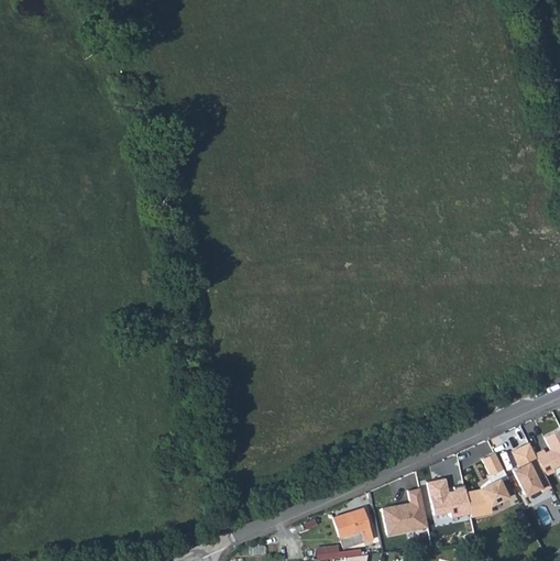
[(559,431),(548,438),(556,452),(550,452),(549,449),(539,454),(549,474),(557,470),(557,472),(559,470),(559,431)]
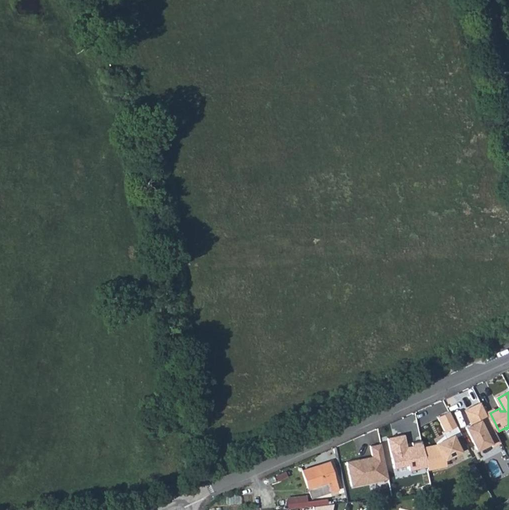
[(483,403),(465,411),(470,423),(467,425),(478,450),(498,441),(491,425),(484,428),(479,418),(488,414),(483,403)]
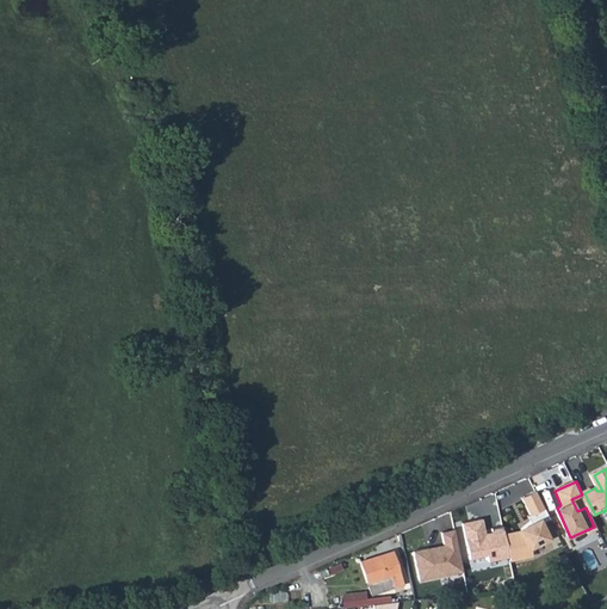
[(536,492),(520,499),(530,516),(544,509),(536,492)]
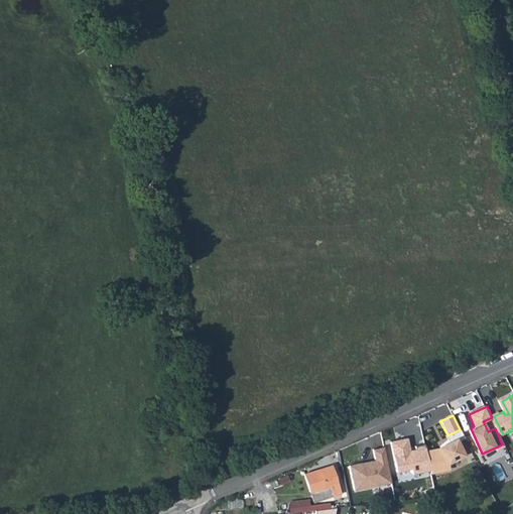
[(407,436),(388,441),(395,473),(410,470),(411,475),(428,471),(424,451),(423,447),(410,450),(407,436)]
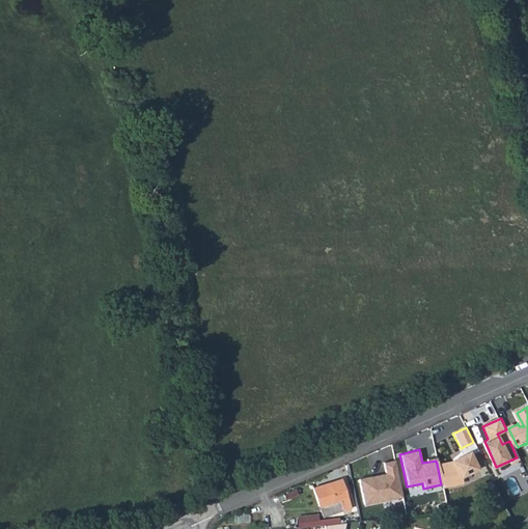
[(451,461),(437,464),(441,484),(442,488),(460,482),(457,479),(477,471),(468,452),(451,461)]
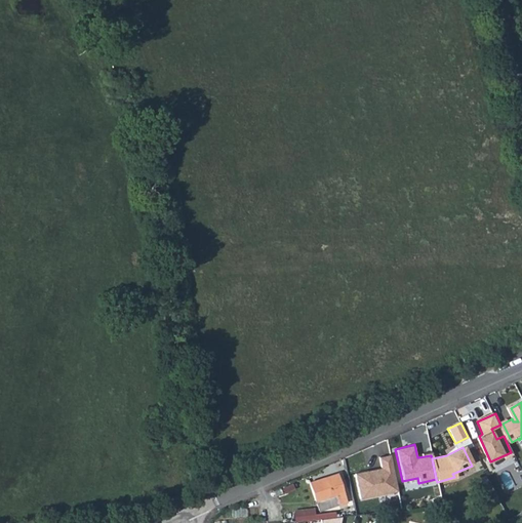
[(393,457),(382,459),(383,470),(357,474),(362,500),(399,494),(393,457)]
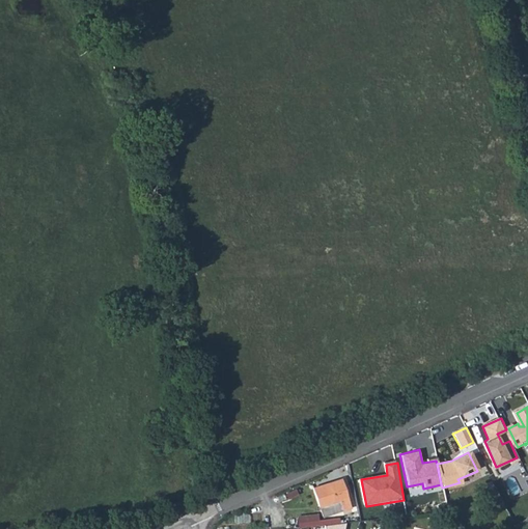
[(354,510),(345,484),(334,489),(333,484),(316,490),(323,509),(342,503),(345,512),(354,510)]
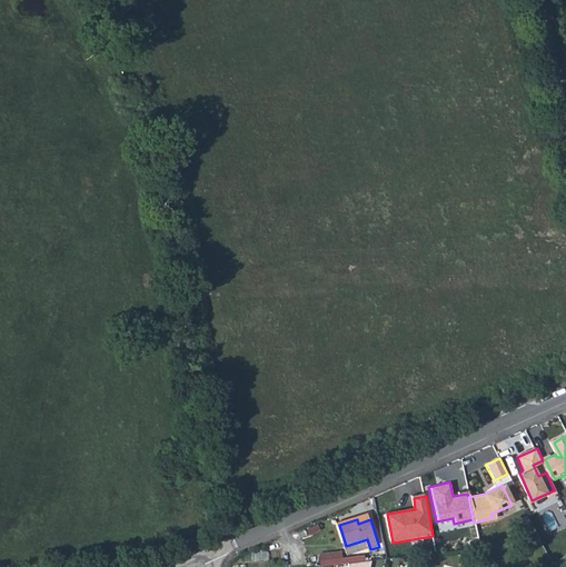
[(349,556),(370,549),(367,539),(346,546),(349,556)]
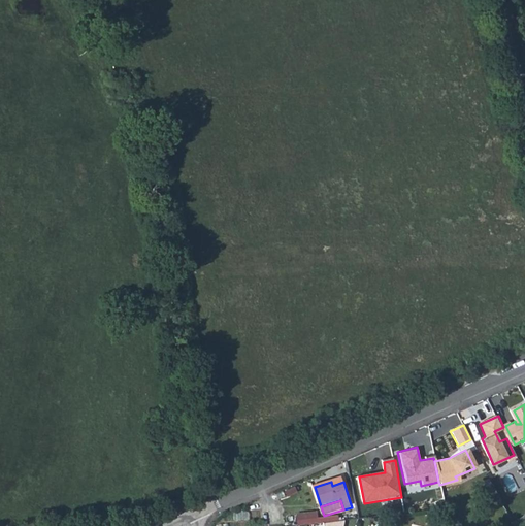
[(321,523),(322,525),(330,525),(329,518),(321,519),(320,515),(299,517),(300,525),(321,523)]
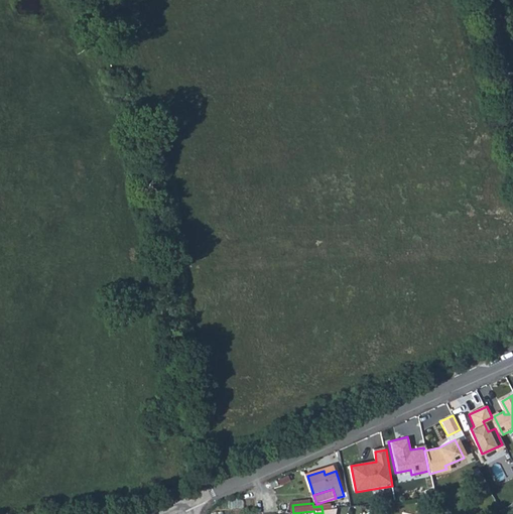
All buildings are outlined.
